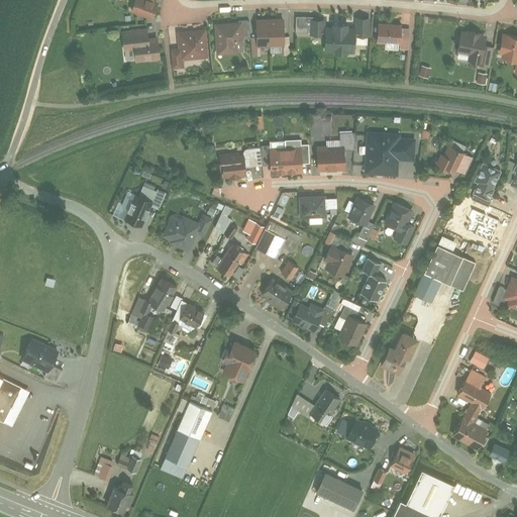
[(152,1),(148,0),(133,0),(132,4),(129,11),(150,20),(158,3),(152,1)]
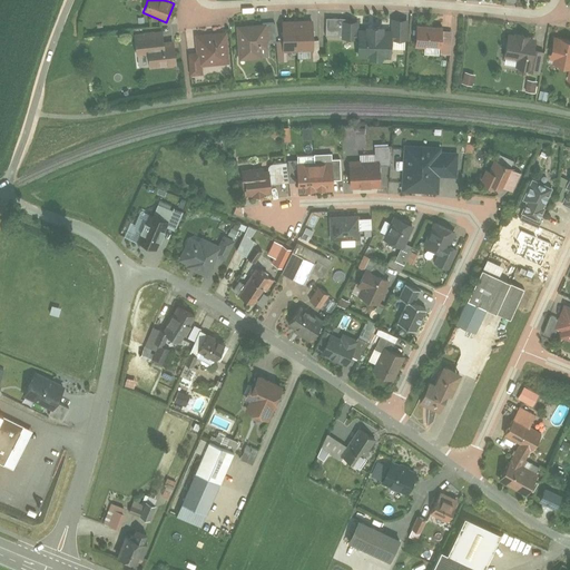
[(392,19),(392,30),(392,40),(406,40),(408,20),(392,19)]
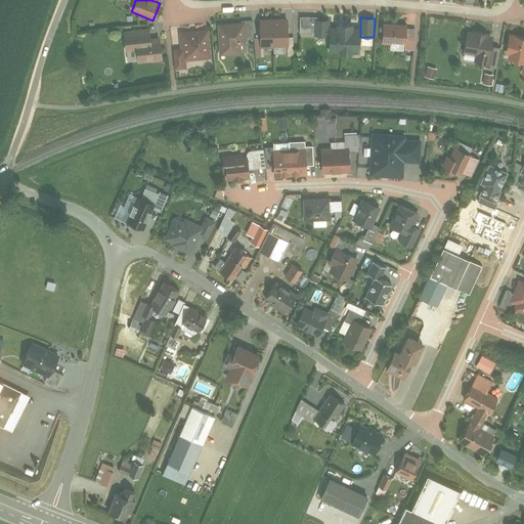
[(314,19),(319,19),(319,18),(299,18),(300,34),(314,34),(314,19)]
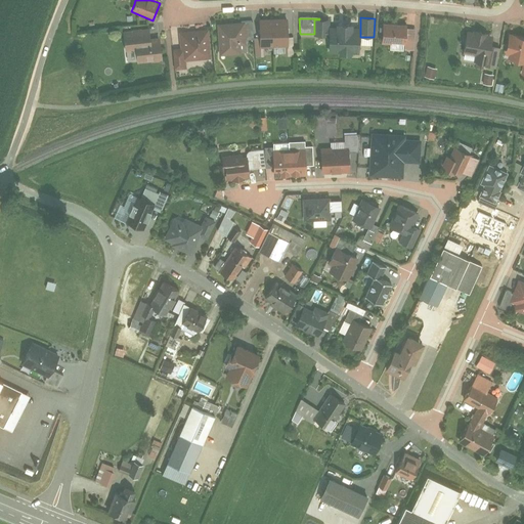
[(287,19),(260,20),(260,39),(261,49),(288,47),(288,40),(287,19)]
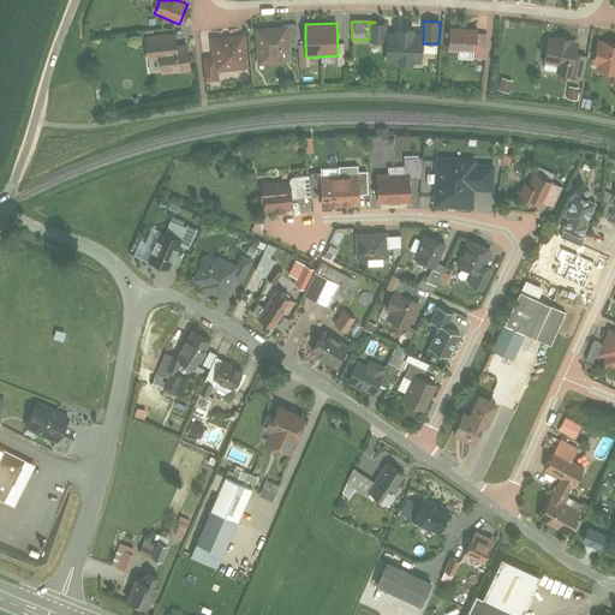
[(369,42),(387,42),(387,31),(387,23),(375,23),(369,23),(369,40),(369,42)]
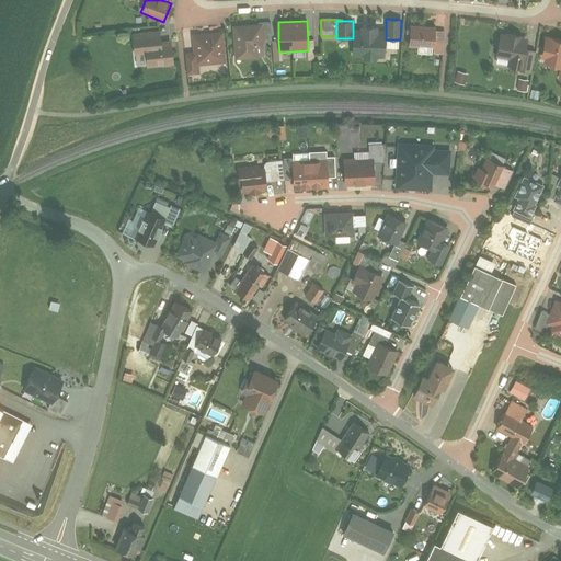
[(261,24),(232,26),(235,60),(259,59),(258,46),(258,44),(262,43),(261,24)]
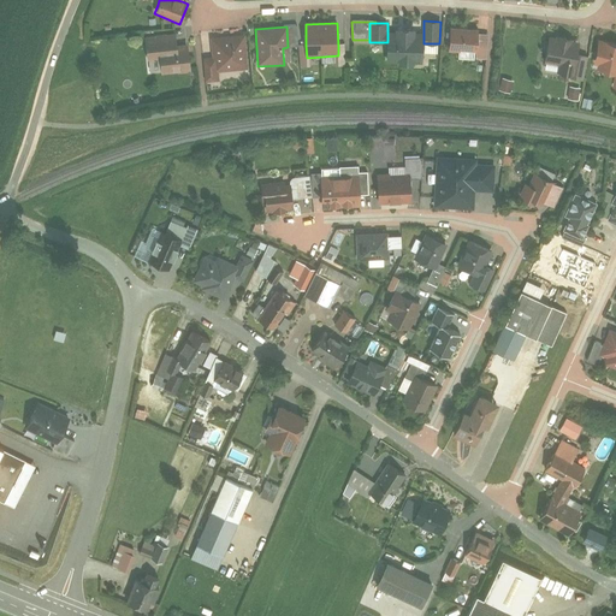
[(296,27),(286,27),(288,47),(283,48),(283,51),(298,49),(296,27)]
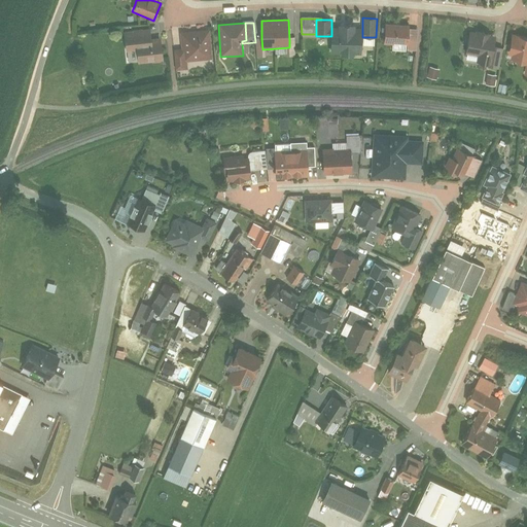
[(362,37),(362,28),(352,28),(352,24),(338,24),(338,27),(331,27),(331,36),(330,53),(341,53),(341,55),(354,55),(354,53),(362,53),(362,37)]
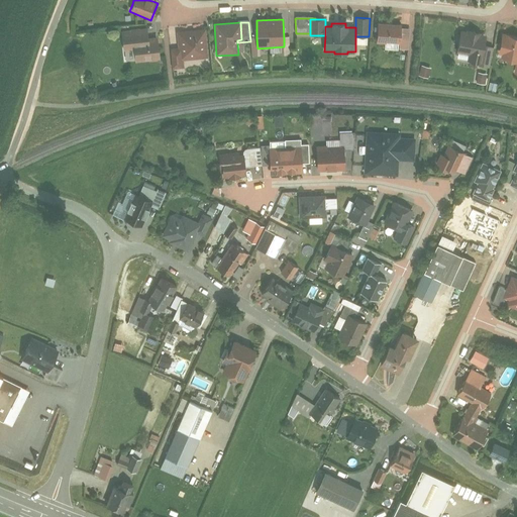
[(401,24),(378,23),(377,41),(378,41),(378,43),(386,44),(386,42),(400,43),(401,32),(401,24)]
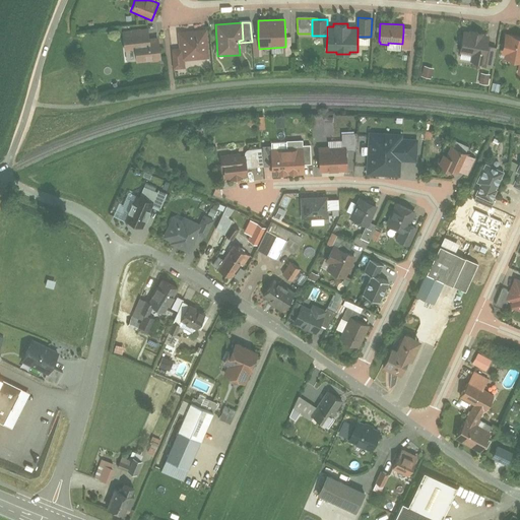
[(148,30),(124,31),(125,53),(135,52),(134,43),(148,42),(148,30)]
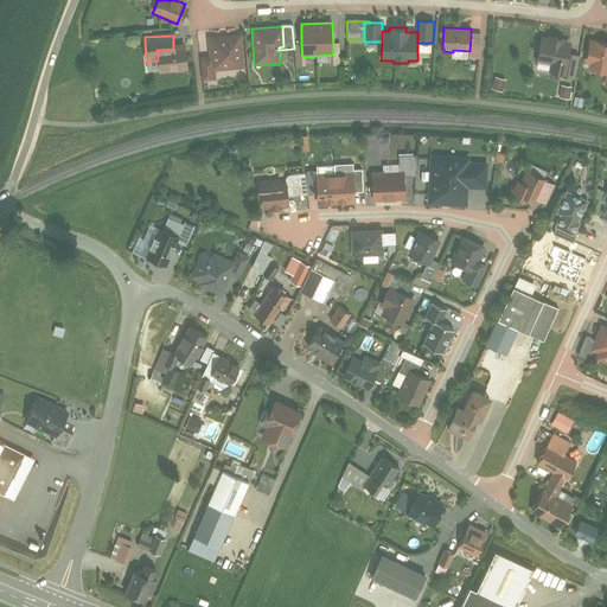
[(242,36),(208,38),(210,59),(200,61),(202,81),(217,80),(216,71),(246,69),(242,36)]
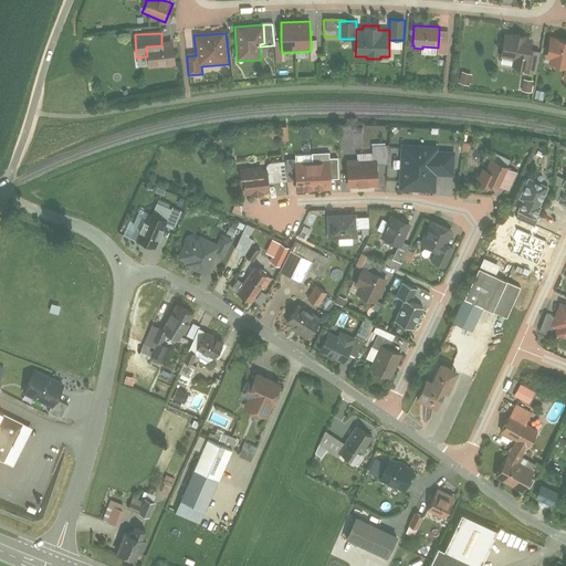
[(511,35),(505,34),(501,58),(501,59),(514,61),(513,66),(512,69),(525,71),(526,63),(528,63),(533,40),(524,38),(524,35),(511,33),(511,35)]
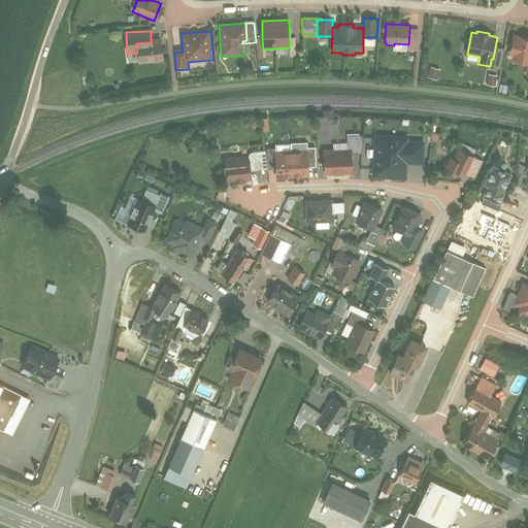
[(419,33),(409,33),(408,44),(408,50),(418,51),(419,33)]
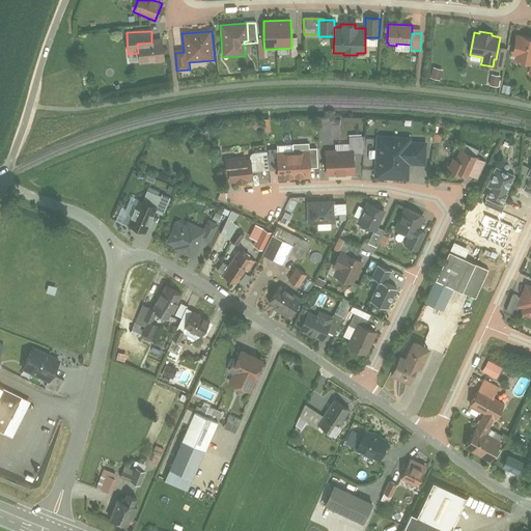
[(530,39),(518,37),(513,58),(518,59),(516,63),(530,65),(530,39)]
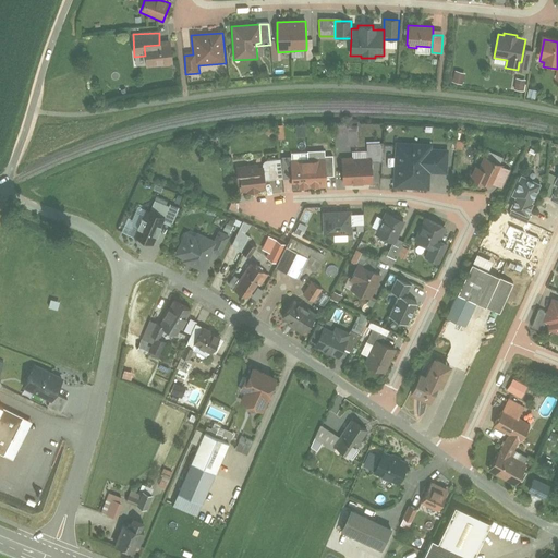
[(159,45),(144,46),(145,56),(145,68),(172,65),(170,44),(159,45)]
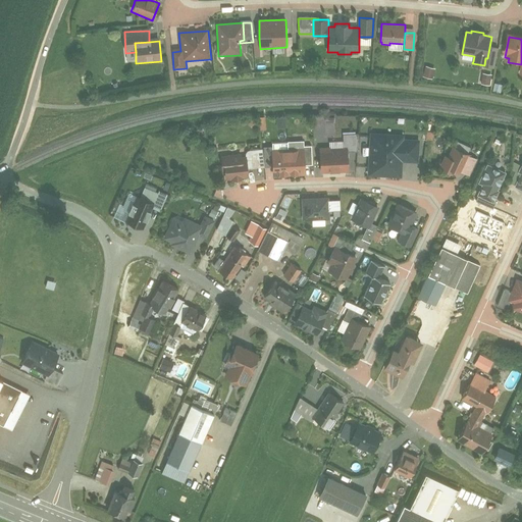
[(435,68),(426,66),(423,76),(432,80),(435,68)]
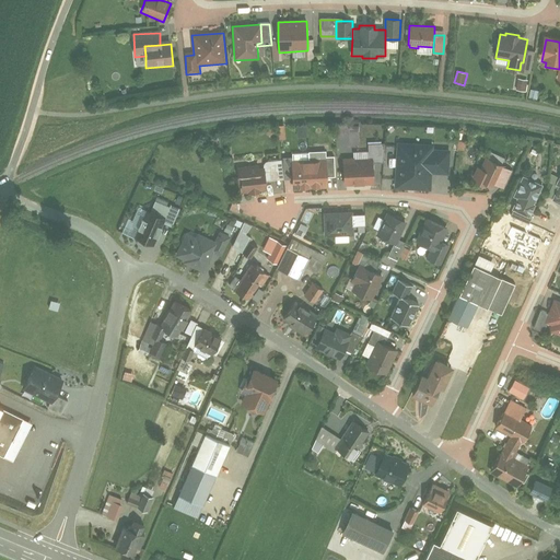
[(528,81),(518,79),(516,91),(526,92),(528,81)]
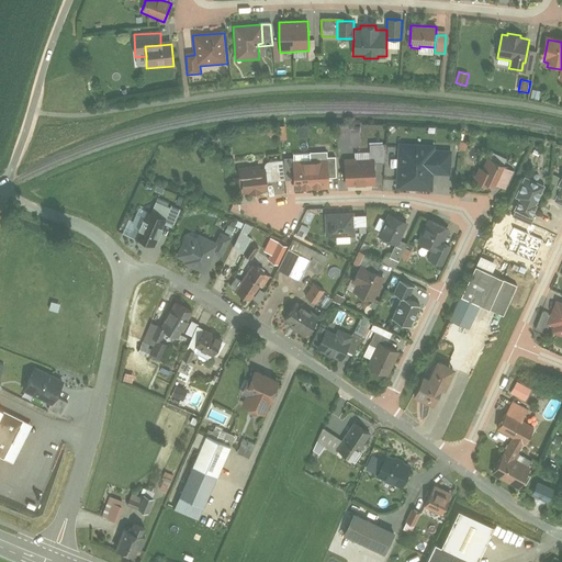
[(300,136),(308,136),(307,126),(299,126),(300,136)]
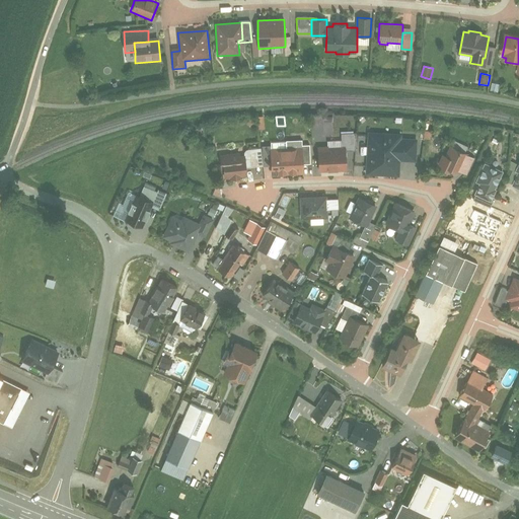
[(403,117),(395,117),(394,125),(403,125),(403,117)]
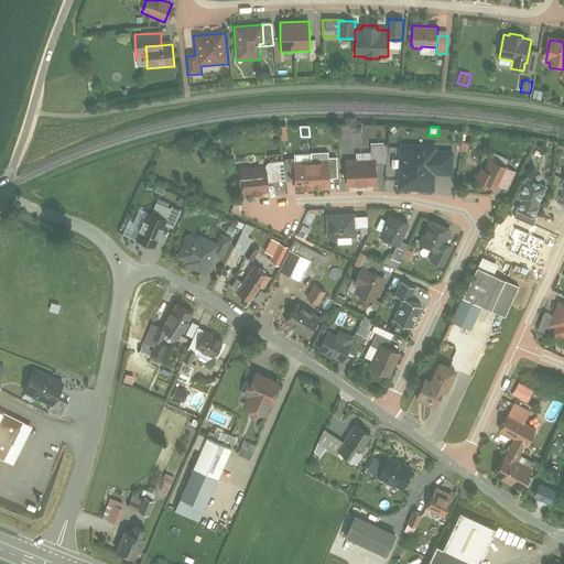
[(272,128),(268,134),(273,139),(278,132),(272,128)]
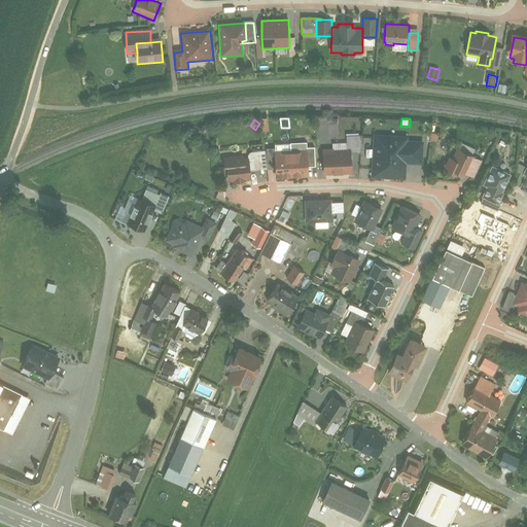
[(432,120),(423,119),(421,133),(430,134),(432,120)]
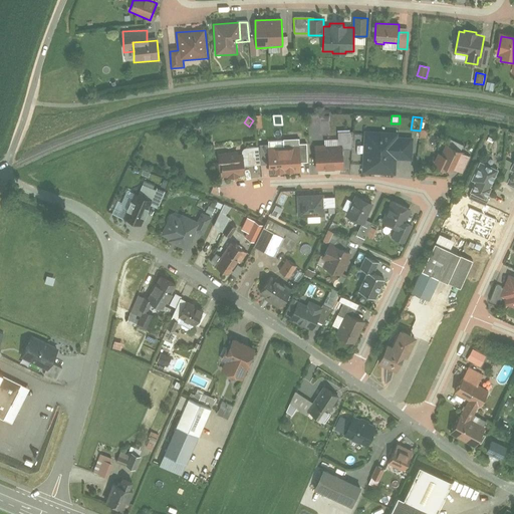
[(398,131),(363,129),(361,172),(395,174),(396,158),(413,159),(414,137),(398,136),(398,131)]
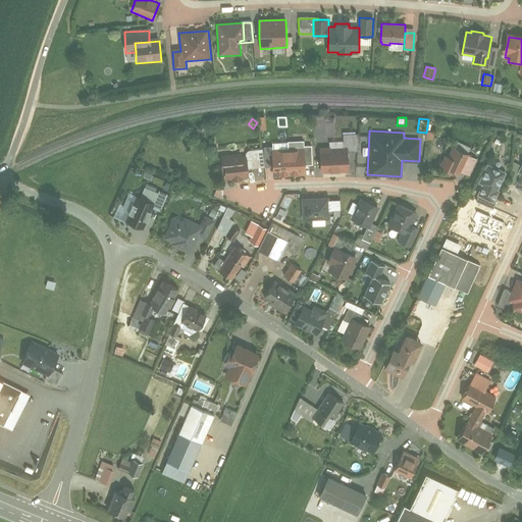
[(345,134),(345,146),(348,146),(348,151),(357,151),(358,134),(355,134),(345,134)]
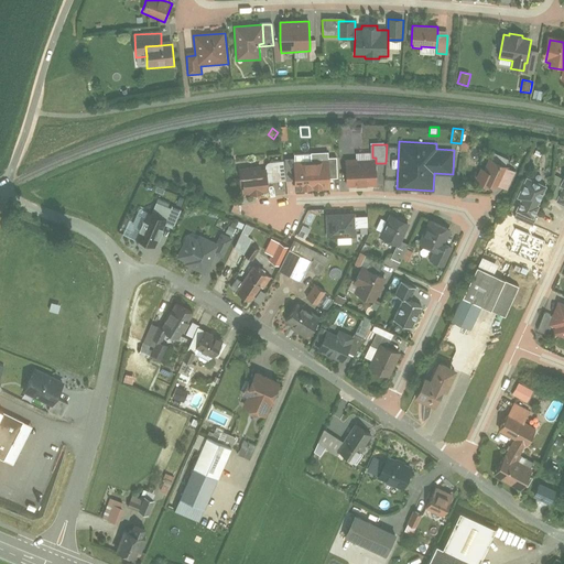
[(294,161),(293,161),(294,180),(294,188),(329,187),(329,177),(337,177),(337,156),(328,156),(328,151),(311,152),(311,160),(304,160),(296,161),(294,161)]
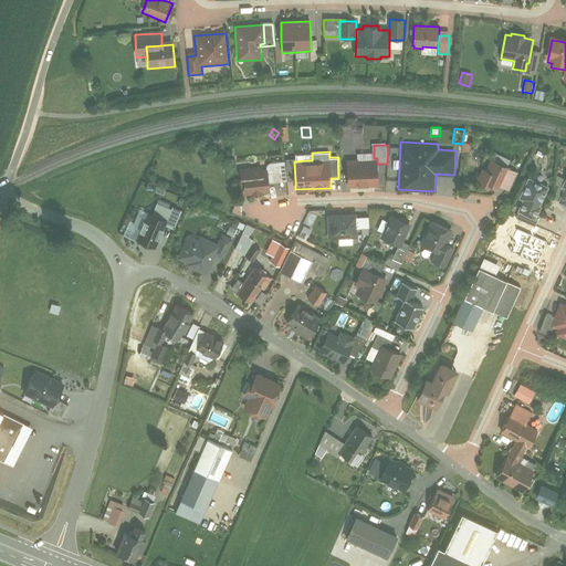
[(346,159),(347,186),(378,186),(377,164),(377,158),(374,158),(373,158),(373,153),(357,153),(358,159),(346,159)]
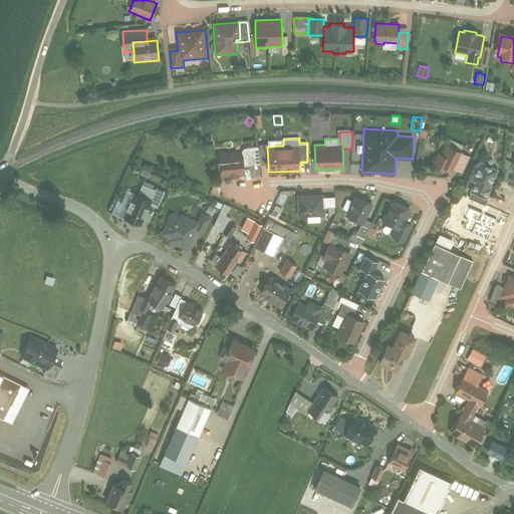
[(461,155),(463,151),(446,143),(441,153),(438,151),(433,164),(439,167),(441,164),(454,170),(461,155)]
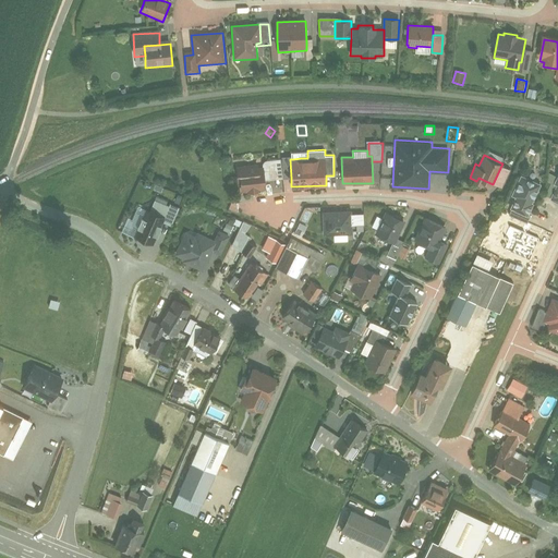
[(283,178),(291,178),(290,159),(291,159),(291,156),(282,156),(283,178)]
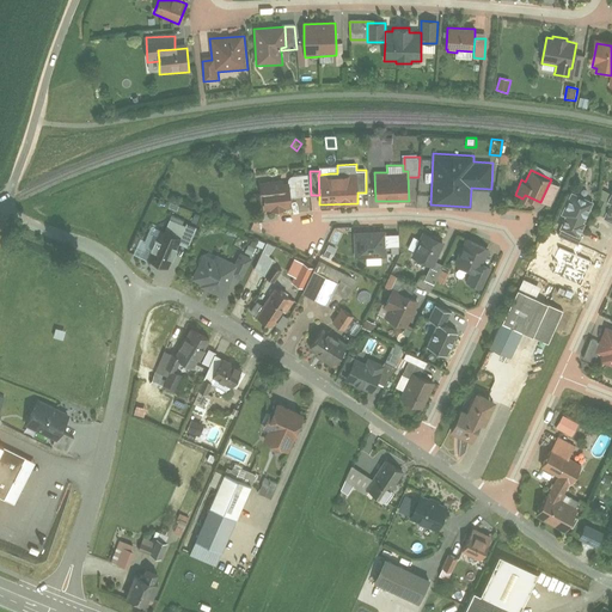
[(288,176),(289,189),(291,196),(310,194),(307,173),(288,176)]
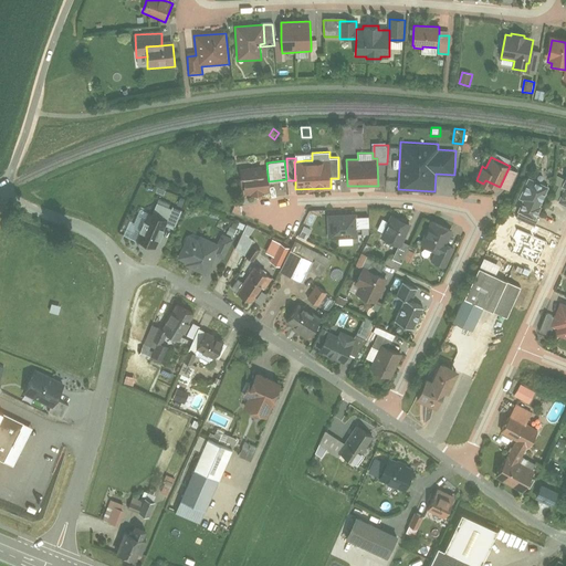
[(262,166),(241,168),(244,194),(249,194),(249,195),(263,192),(263,191),(270,190),(269,181),(268,175),(263,175),(262,166)]
